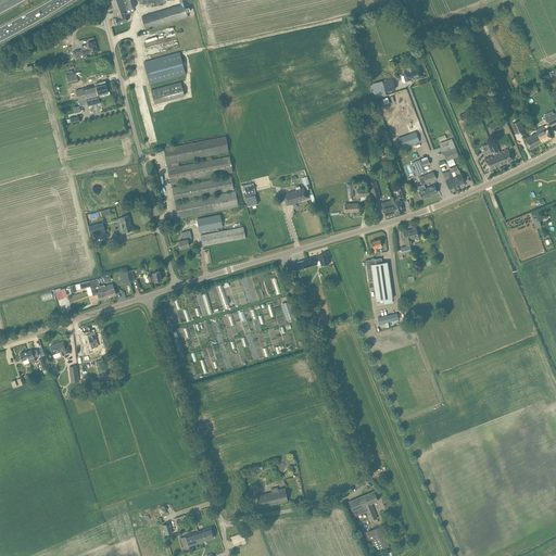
[(137,5),(134,0),(109,0),(115,17),(113,19),(115,25),(127,21),(125,15),(128,14),(126,9),(129,8),(131,13),(134,12),(134,11),(133,7),(137,5)]
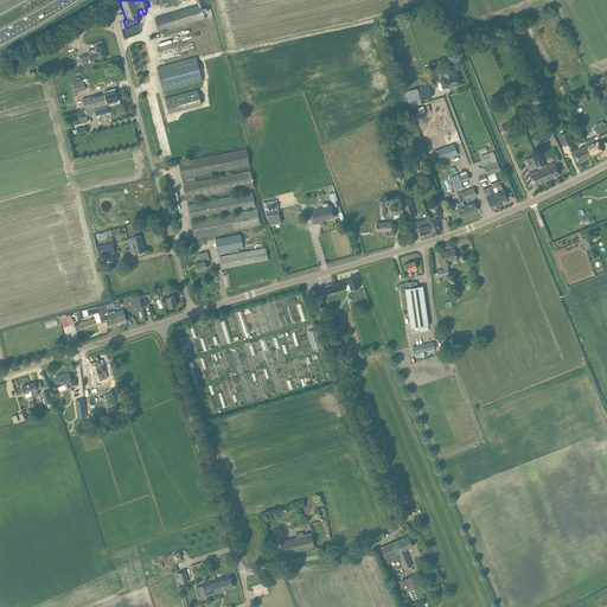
[(160,32),(205,18),(202,4),(155,18),(160,32)]
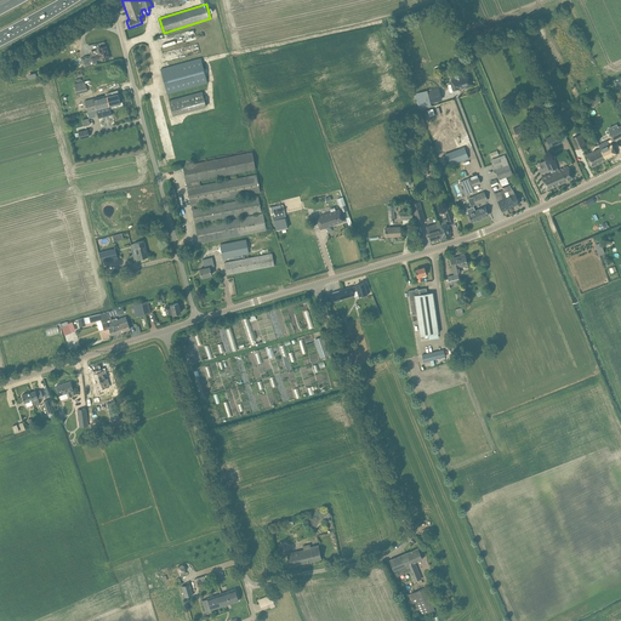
[(68,36),(67,40),(67,51),(69,51),(69,44),(79,43),(78,35),(68,36)]
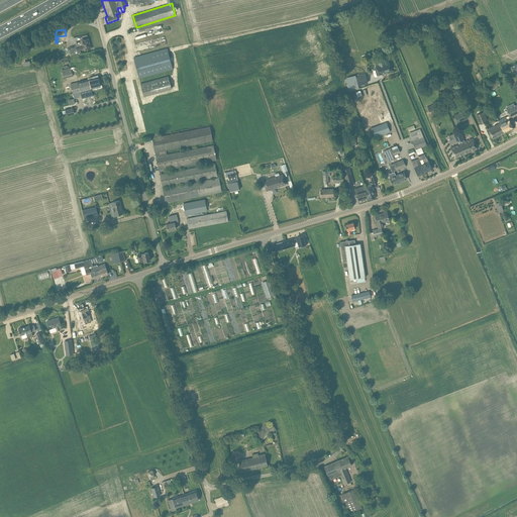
[(85,50),(86,49),(91,48),(88,38),(82,40),(83,44),(69,48),(68,48),(68,52),(69,52),(69,56),(71,56),(74,55),(81,53),(80,49),(84,48),(85,50)]
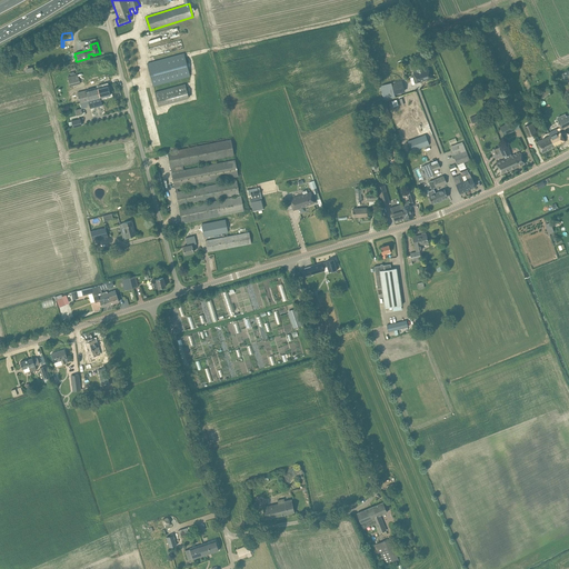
[(386,56),(388,61),(401,57),(399,51),(386,56)]
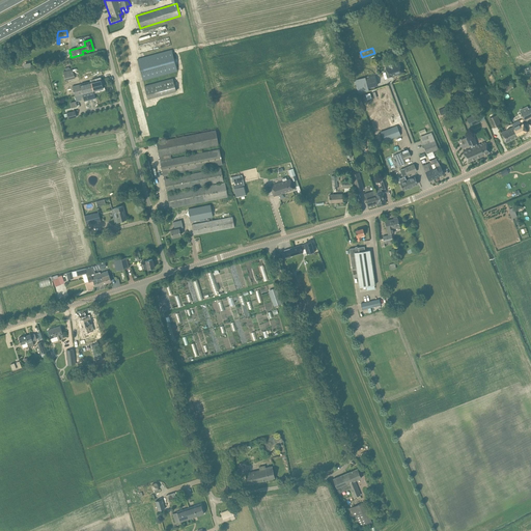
[(143,80),(148,79),(177,71),(171,50),(137,59),(143,80)]
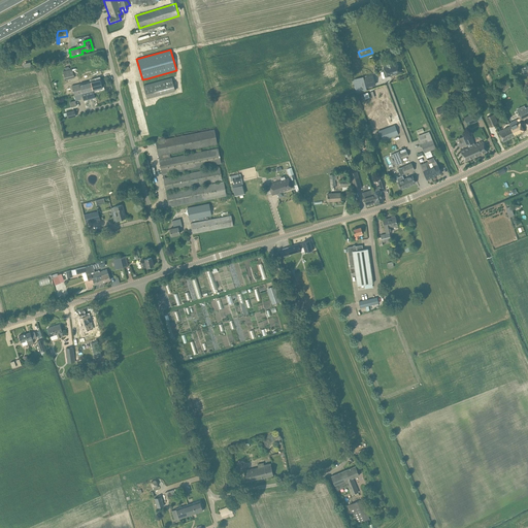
[(383,68),(386,76),(395,74),(400,73),(397,63),(393,64),(392,62),(390,61),(388,62),(386,64),(387,66),(383,68)]
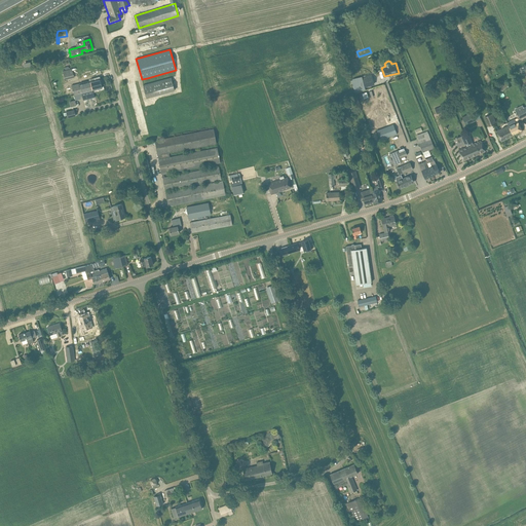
[(65,79),(74,77),(72,68),(63,71),(65,79)]
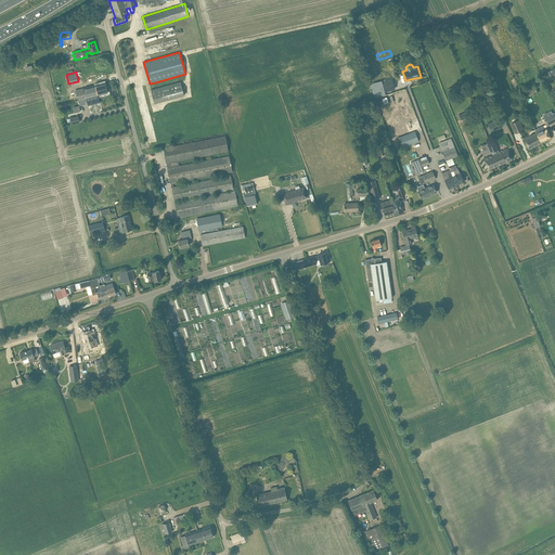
[(371,84),(373,88),(374,98),(383,95),(382,92),(395,88),(392,79),(378,82),(378,81),(371,84)]
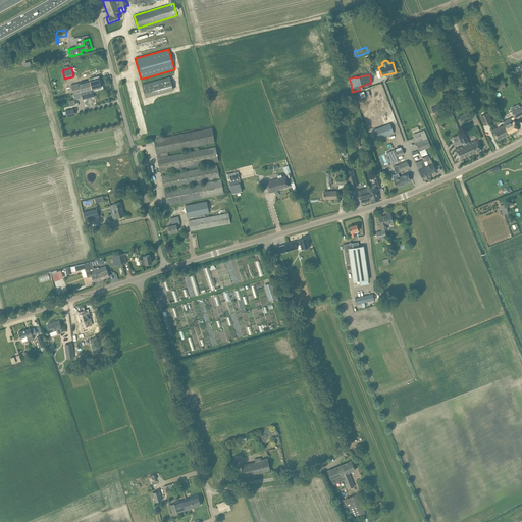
[(91,80),(79,83),(81,92),(83,99),(94,97),(92,90),(101,87),(99,77),(91,80)]
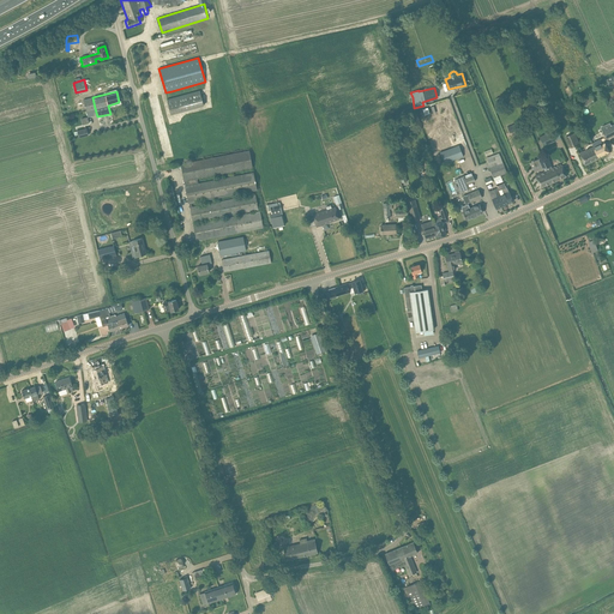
[(167,100),(172,114),(204,106),(199,91),(167,100)]
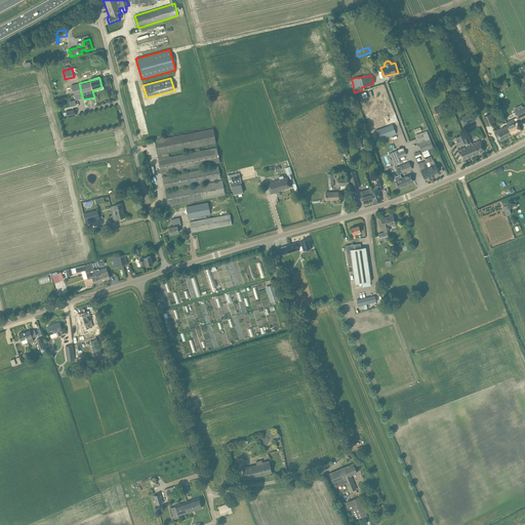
[(462,93),(457,80),(452,82),(458,96),(462,93)]
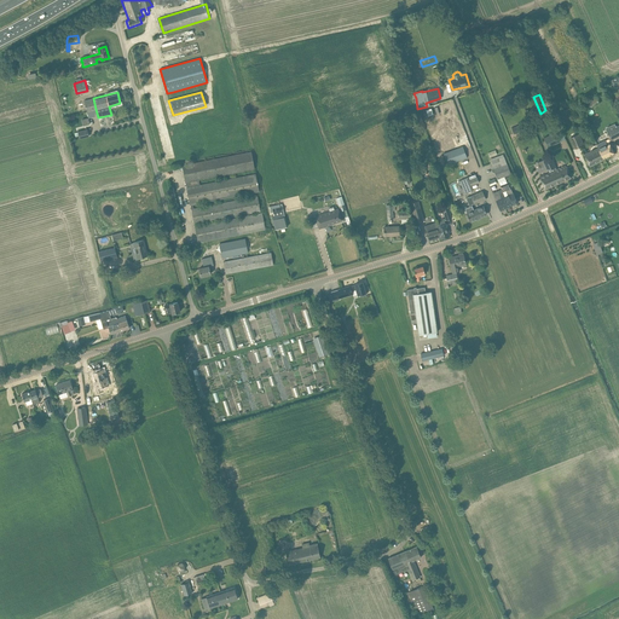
[(586,102),(590,108),(600,102),(596,96),(586,102)]
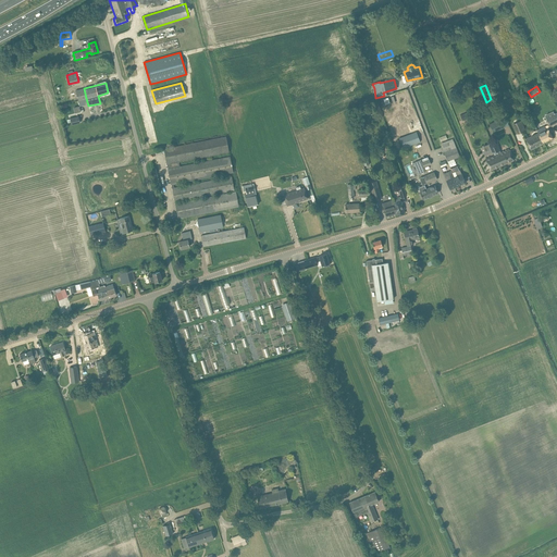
[(366,108),(369,115),(375,113),(374,112),(376,111),(375,108),(373,109),(372,106),(366,108)]
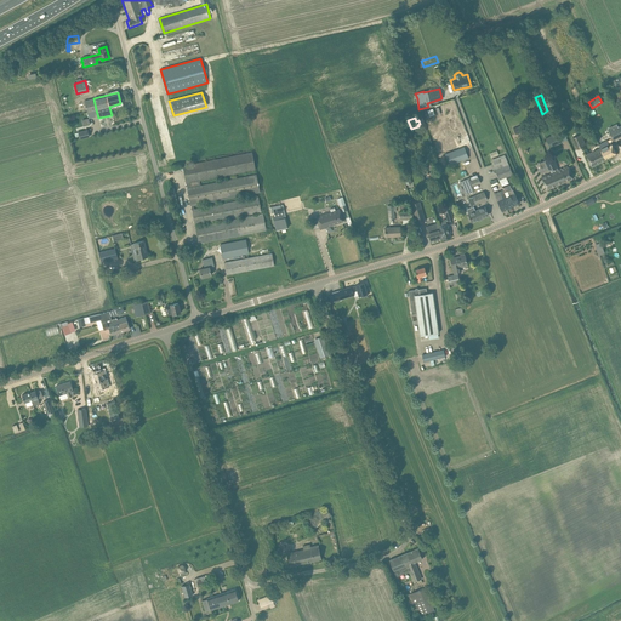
[(614,141),(620,136),(620,126),(619,127),(617,125),(608,129),(614,141)]
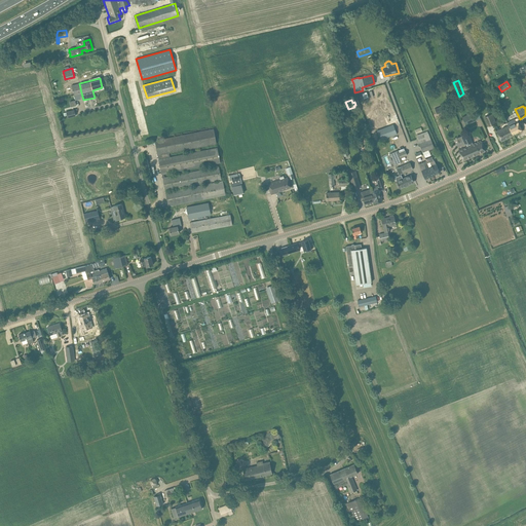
[(472,112),(468,114),(466,114),(462,117),(466,125),(473,122),(476,121),(472,112)]
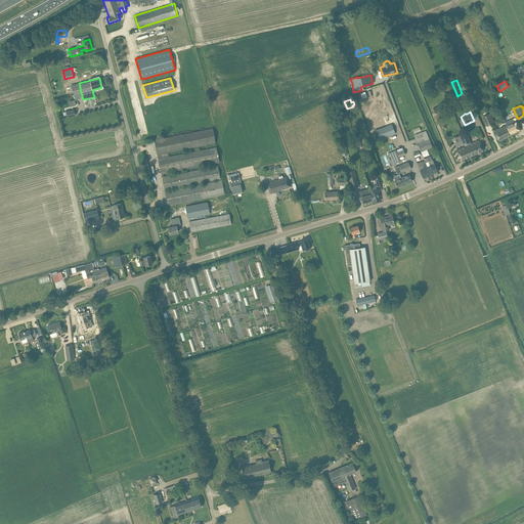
[(494,123),(490,114),(483,117),(487,126),(494,123)]
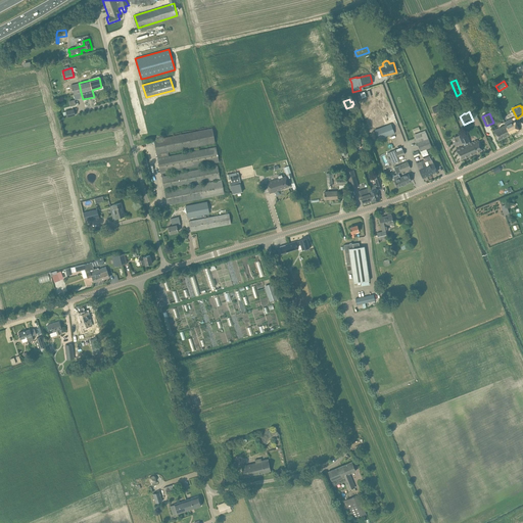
[(520,131),(515,120),(513,121),(512,119),(505,122),(506,125),(511,135),(520,131)]
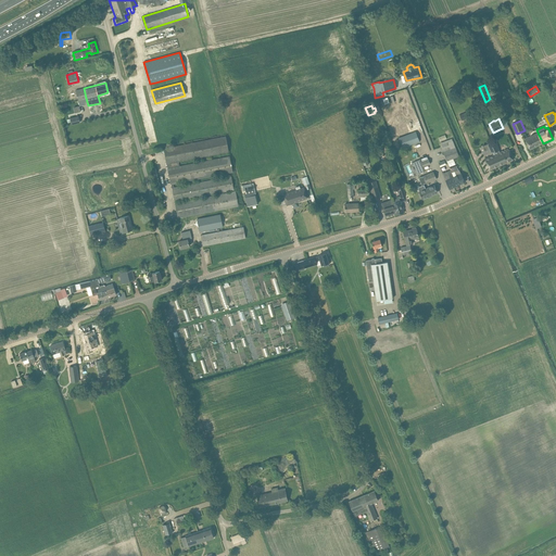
[(416,131),(399,138),(402,148),(419,141),(416,131)]
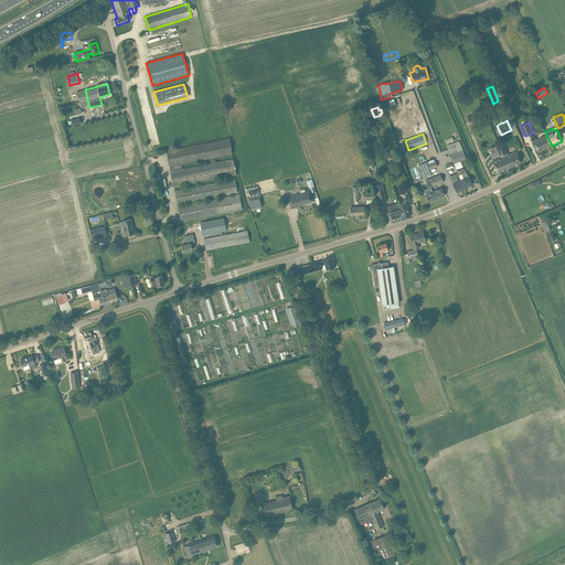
[(533,141),(536,147),(539,152),(552,146),(546,135),(533,141)]
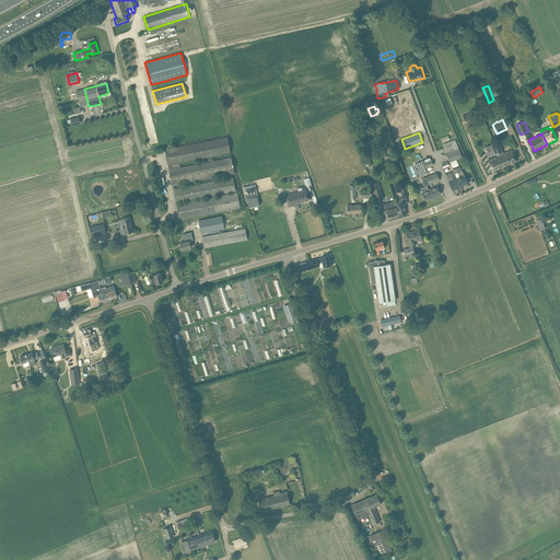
[(173,189),(176,202),(176,205),(179,220),(240,208),(237,193),(178,205),(178,202),(235,190),(233,177),(175,188),(175,185),(234,174),(231,158),(182,166),(181,162),(230,152),(228,138),(165,150),(167,165),(170,171),(172,184),(173,189)]
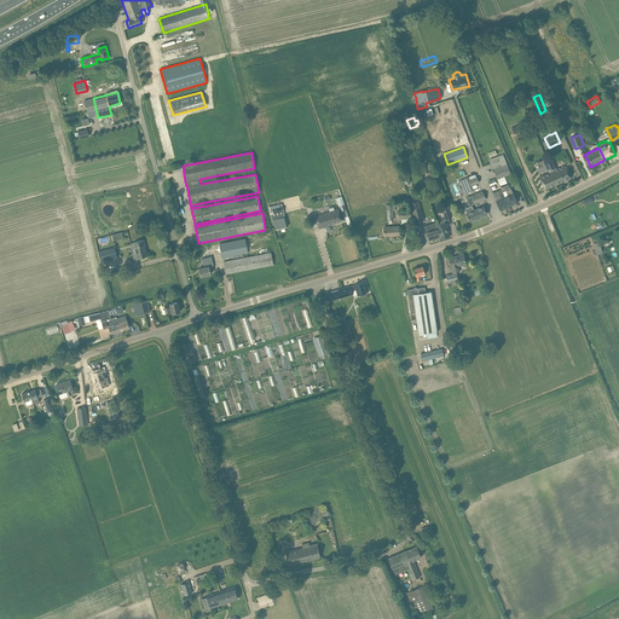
[(551,156),(542,160),(547,171),(556,167),(551,156)]
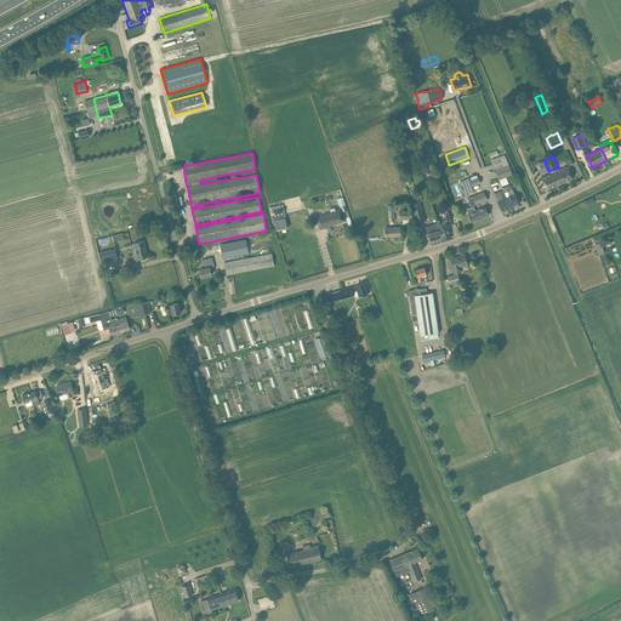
[(510,165),(495,170),(499,180),(506,177),(507,180),(516,177),(514,174),(512,175),(510,165)]
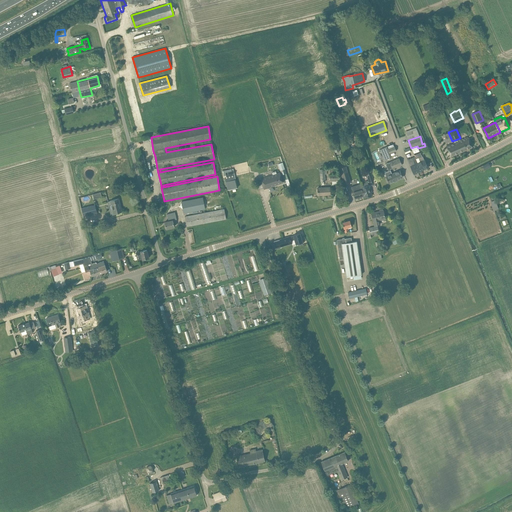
[(458,141),(446,146),(449,152),(451,156),(472,147),(470,142),(468,137),(466,138),(462,139),(460,140),(458,141)]
